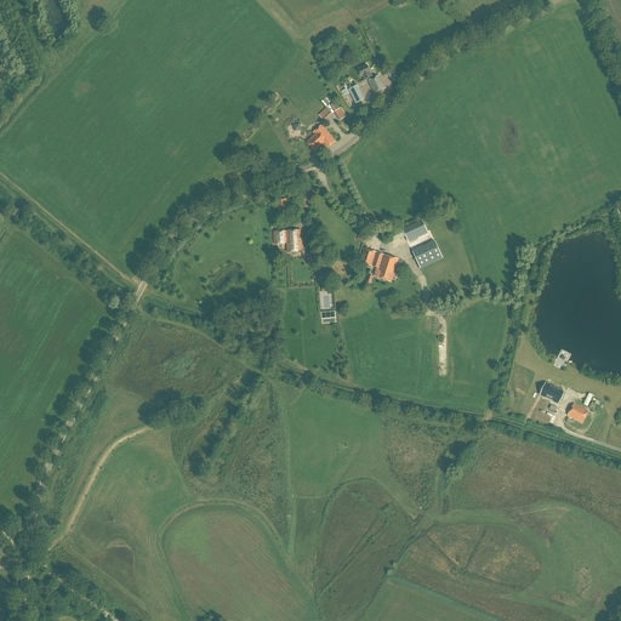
[(369,81),(375,93),(386,89),(379,75),(374,78),(370,72),(368,66),(359,69),(362,77),(363,75),(365,80),(368,79),(369,81)]
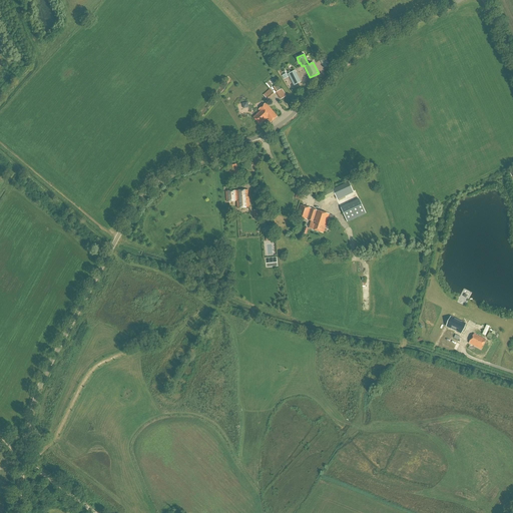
[(320,60),(325,67),(329,64),(325,57),(320,60)]
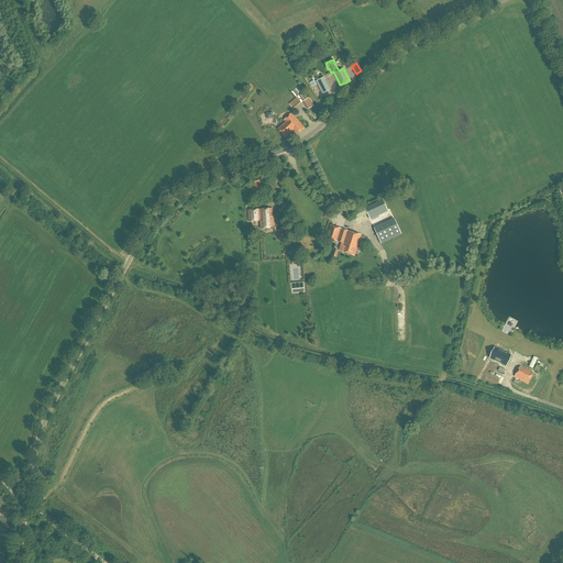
[(316,81),(322,95),(330,90),(323,77),(316,81)]
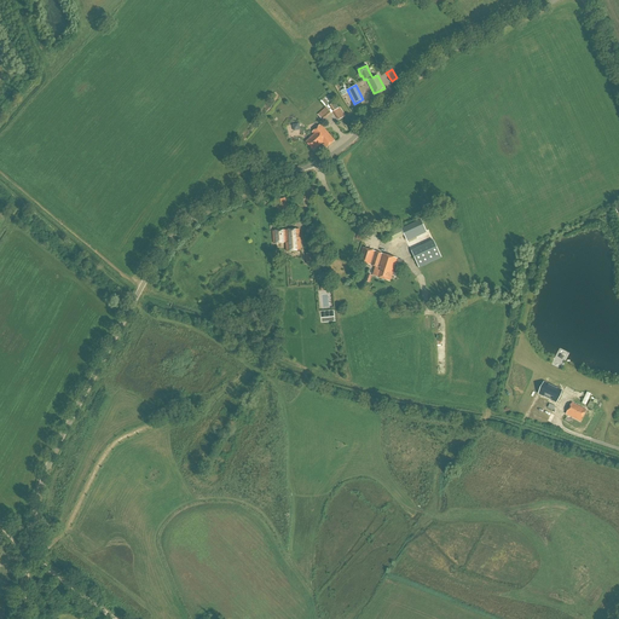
[(317,115),(323,121),(331,114),(325,106),(317,115)]
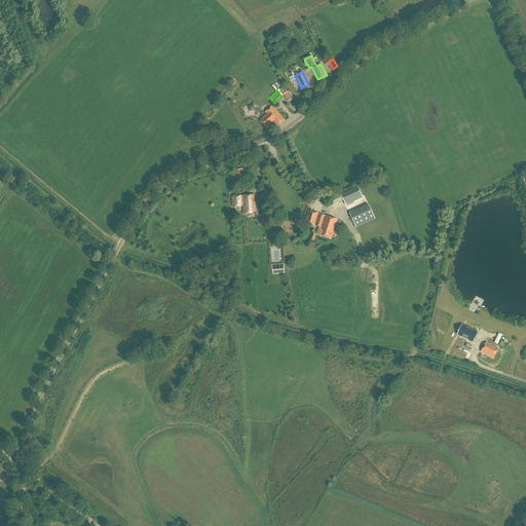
[(260,120),(266,127),(273,121),(277,126),(285,119),(272,106),(265,112),(267,115),(260,120)]
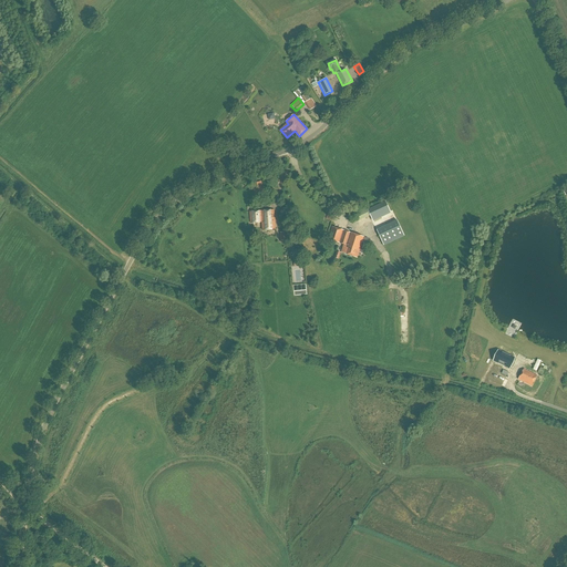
[(278,173),(274,181),(279,183),(282,175),(278,173)]
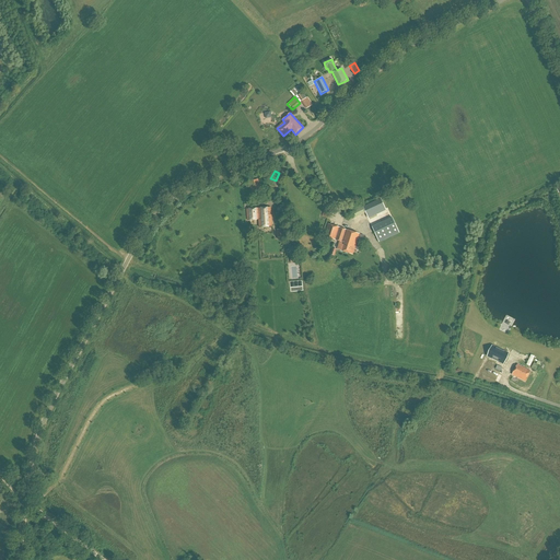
[(249,183),(253,191),(261,188),(257,179),(249,183)]
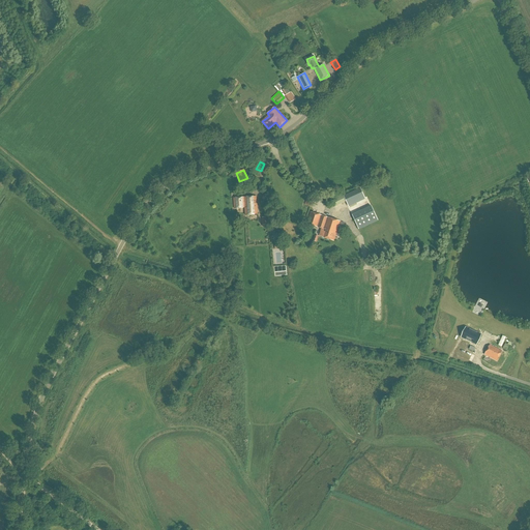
[(365,199),(364,197),(360,188),(344,196),(349,206),(365,199)]
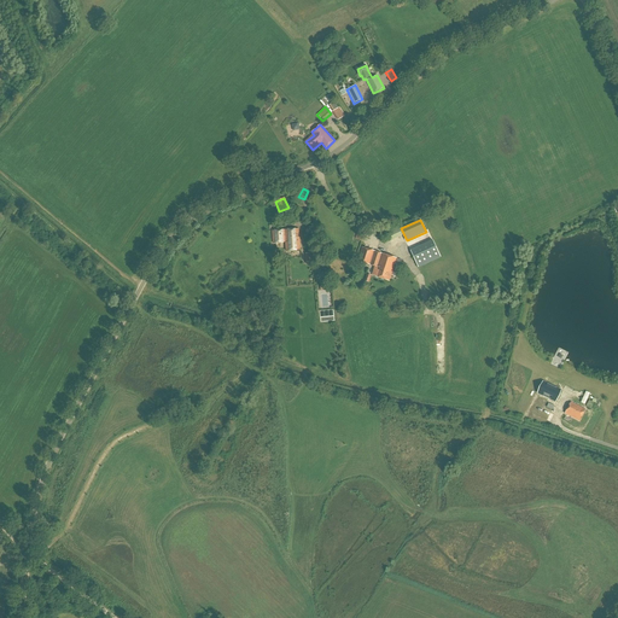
[(385,232),(389,242),(402,235),(398,226),(385,232)]
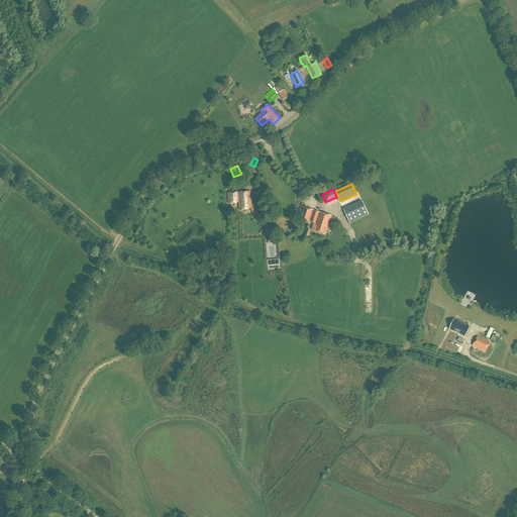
[(239,203),(239,210),(251,209),(249,191),(228,193),(228,203),(239,203)]
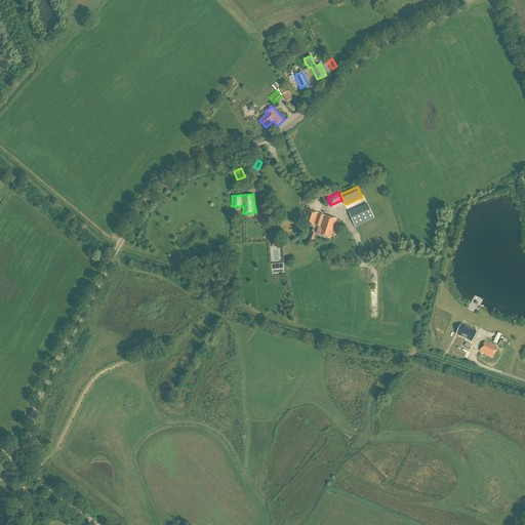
[(349,213),(355,228),(374,219),(367,204),(349,213)]
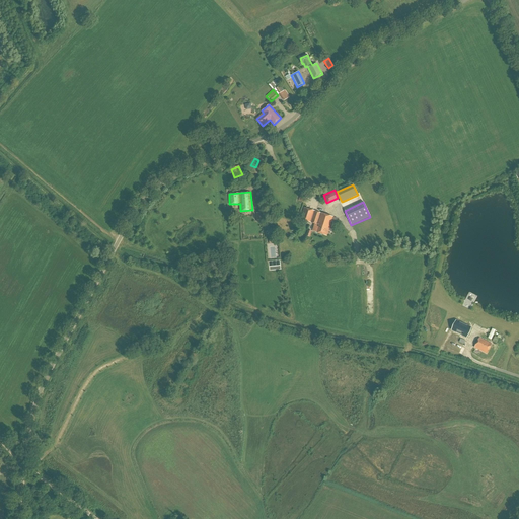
[(314,232),(327,236),(334,217),(304,208),(300,219),(317,224),(314,232)]
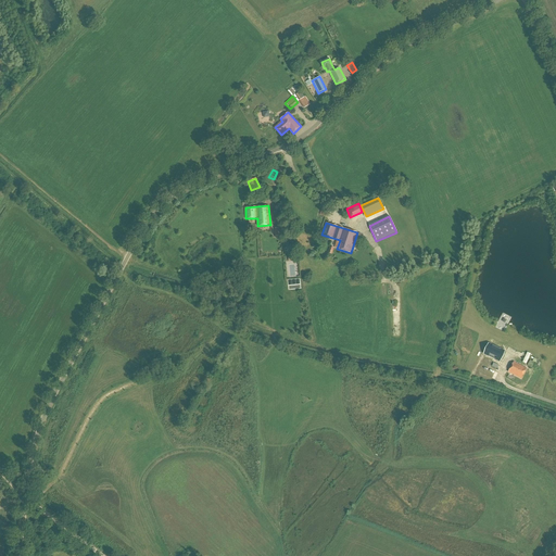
[(359,252),(365,257),(373,250),(367,244),(359,252)]
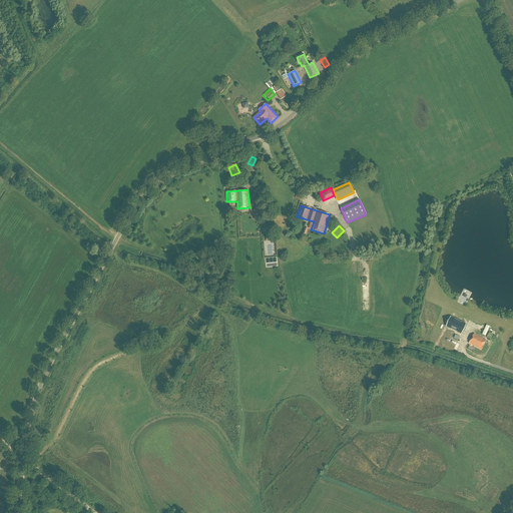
[(461,335),(466,325),(450,318),(446,328),(461,335)]
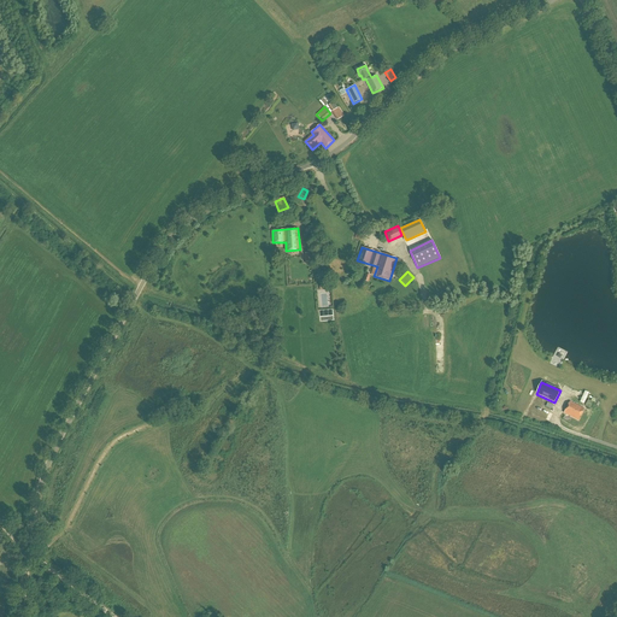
[(568,403),(564,412),(580,418),(583,409),(568,403)]
